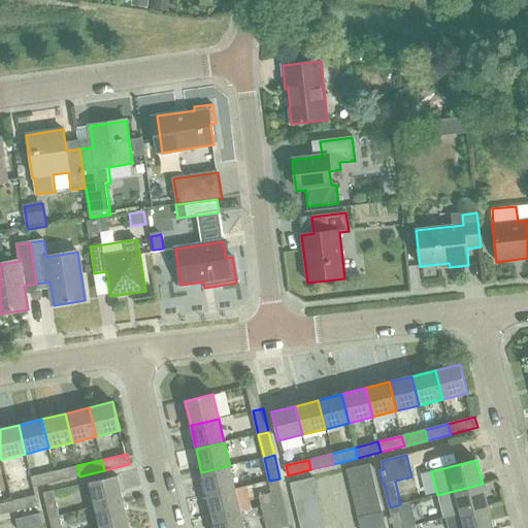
[(347,470),(358,518),(382,513),(370,464),(347,470)]
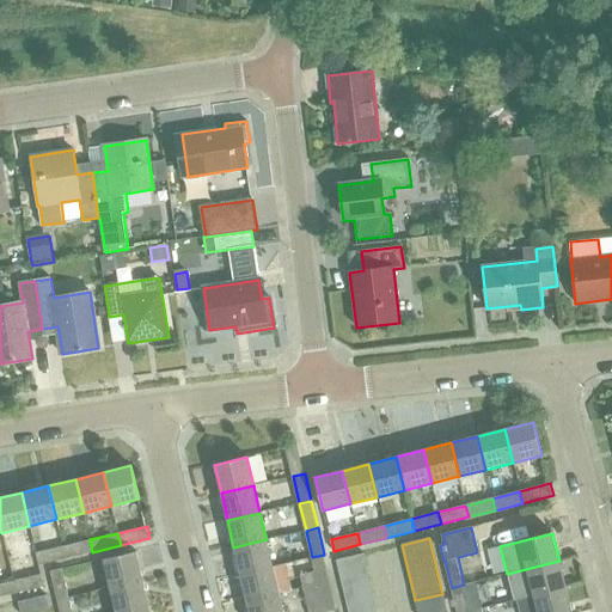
[(90,539),(62,546),(66,558),(92,552),(90,539)]
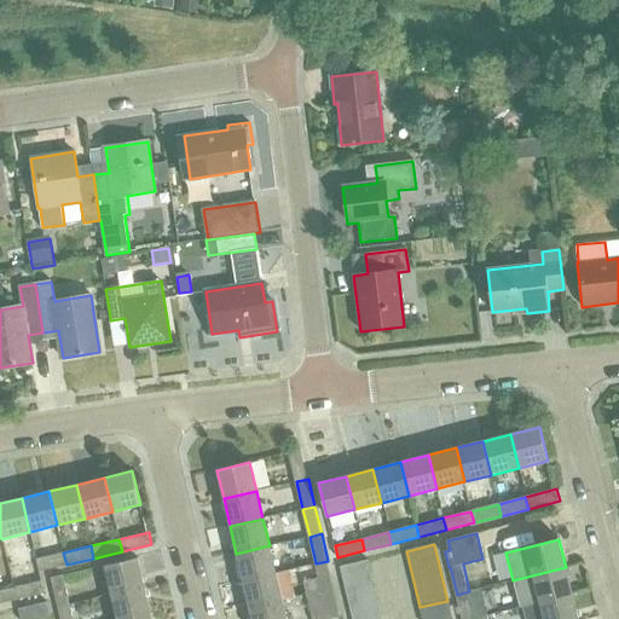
[(236,554),(243,580),(276,573),(270,545),(236,554)]
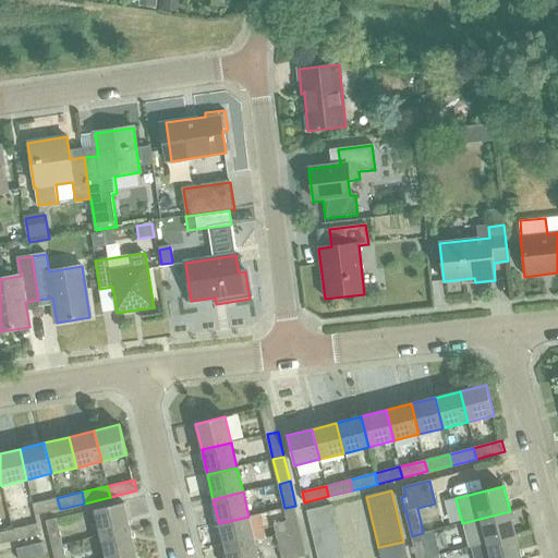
[(60,509),(57,498),(34,504),(36,514),(60,509)]
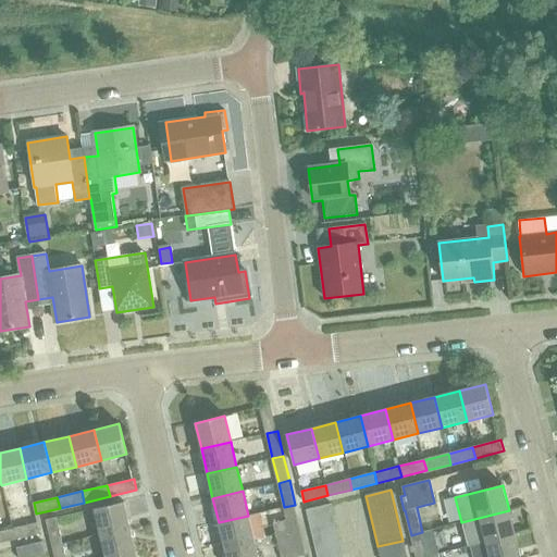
[(94,509),(100,534),(131,528),(125,502),(94,509)]
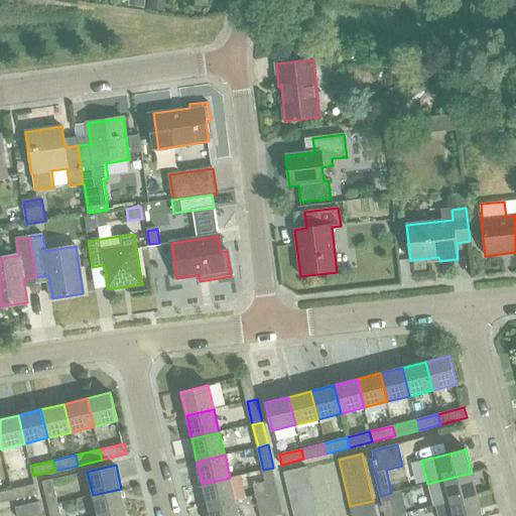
[(283,473),(285,485),(309,479),(306,467),(283,473)]
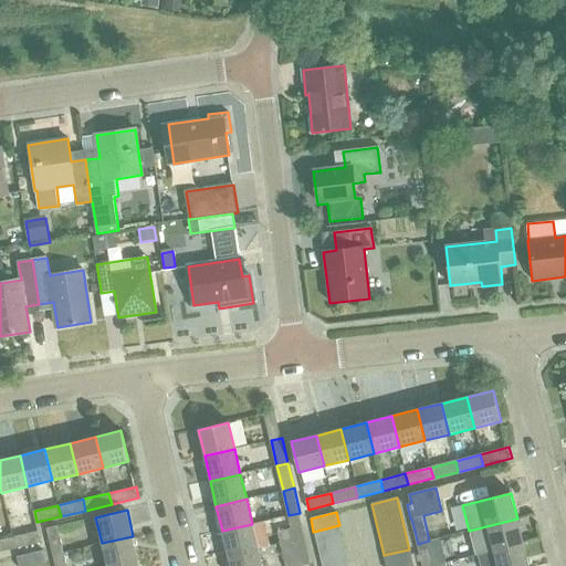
[(279,531),(281,544),(306,538),(300,513),(289,515),(292,527),(279,531)]
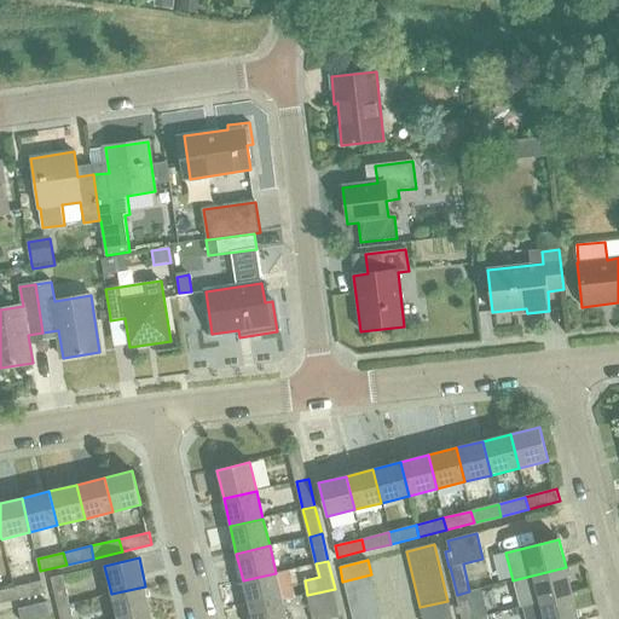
[(573,595),(566,567),(513,580),(520,608),(539,603),(573,595)]
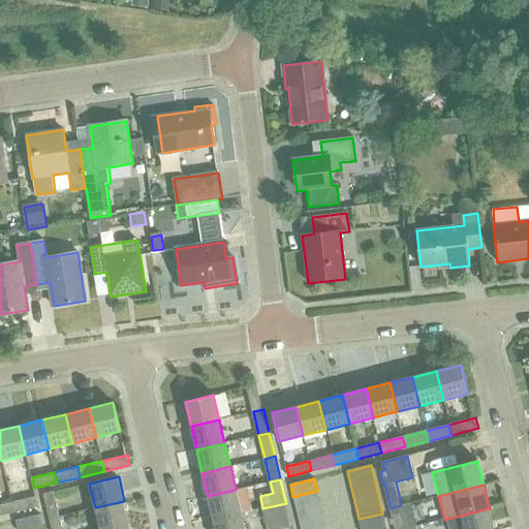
[(208,496),(213,521),(241,514),(236,490),(208,496)]
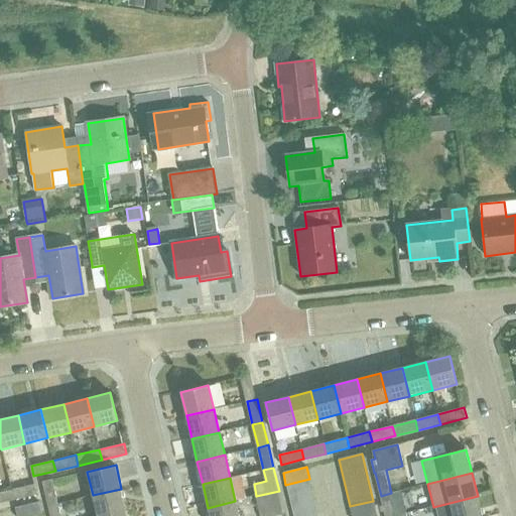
[(43,481),(49,505),(59,503),(53,479),(43,481)]
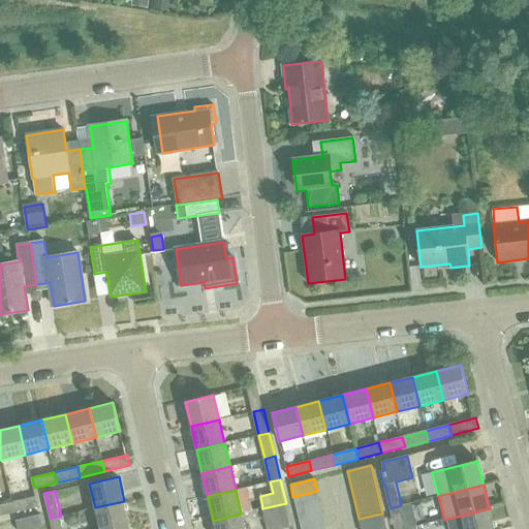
[(292,497),(296,509),(320,503),(317,491),(292,497)]
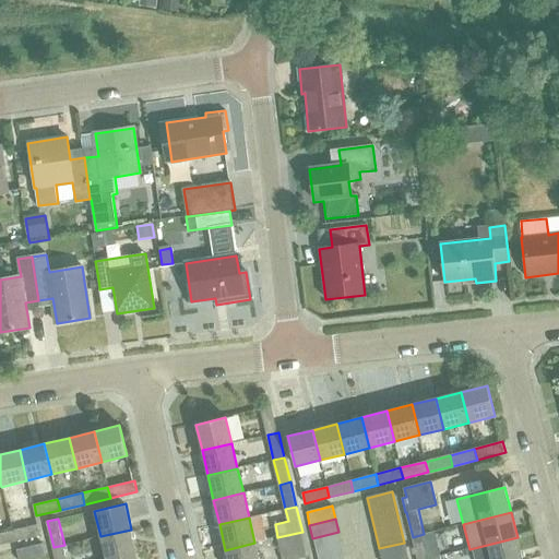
[(39,524),(12,531),(14,542),(42,535),(39,524)]
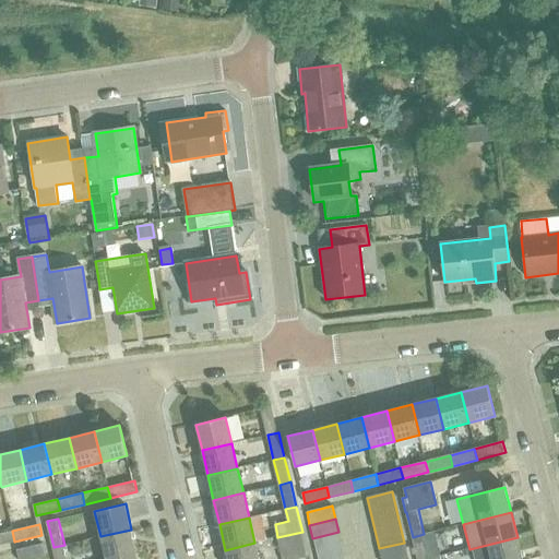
[(100,536),(105,558),(117,558),(137,555),(131,530),(100,536)]
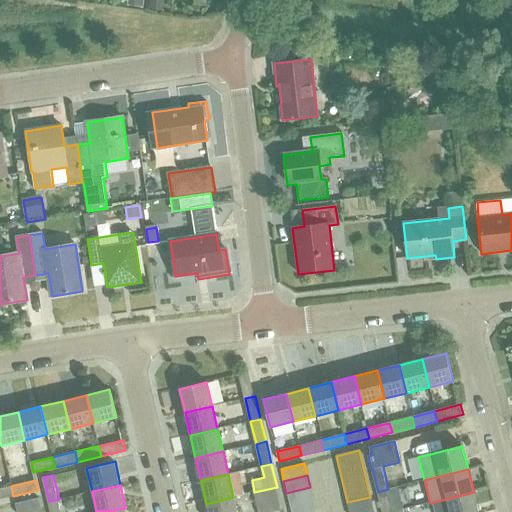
[(11,486),(0,488),(0,499),(13,496),(11,486)]
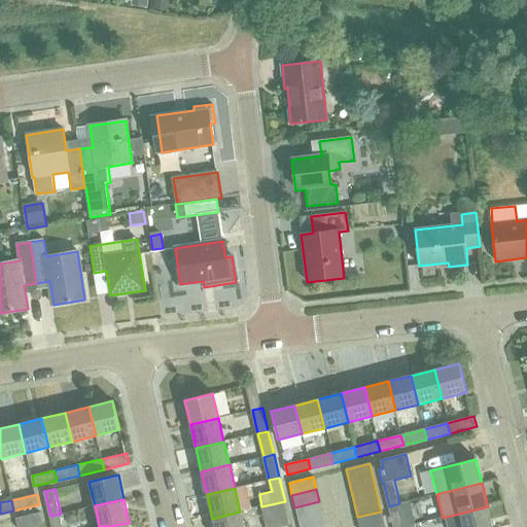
[(411,500),(399,503),(389,506),(393,526),(405,526),(414,525),(416,524),(411,500)]
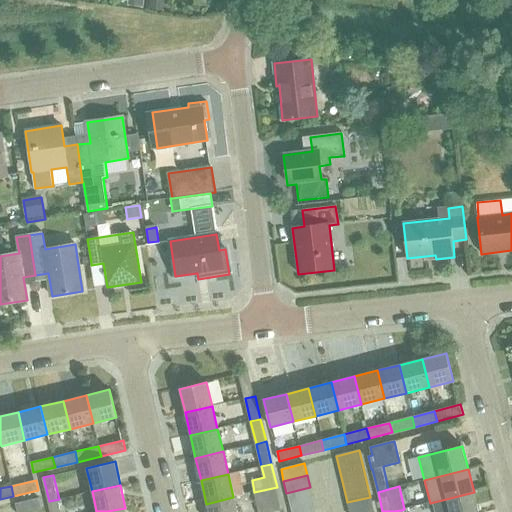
[(277,487),(254,492),(259,511),(271,511),(282,509),(277,487)]
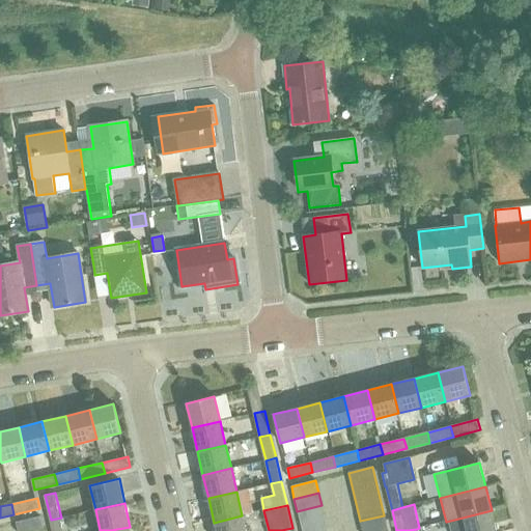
[(297,511),(300,523),(325,518),(322,505),(297,511)]
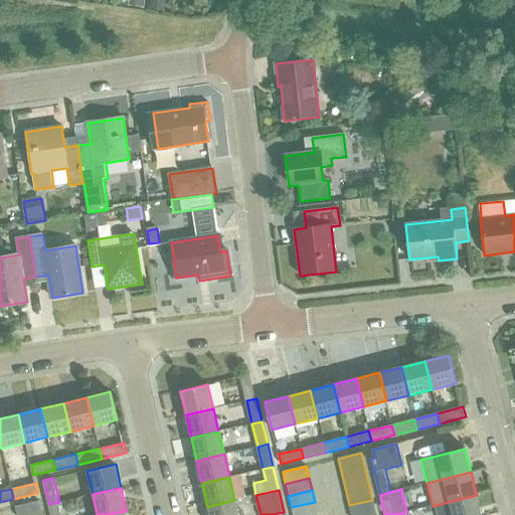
[(449,502),(452,514),(481,514),(477,495),(449,502)]
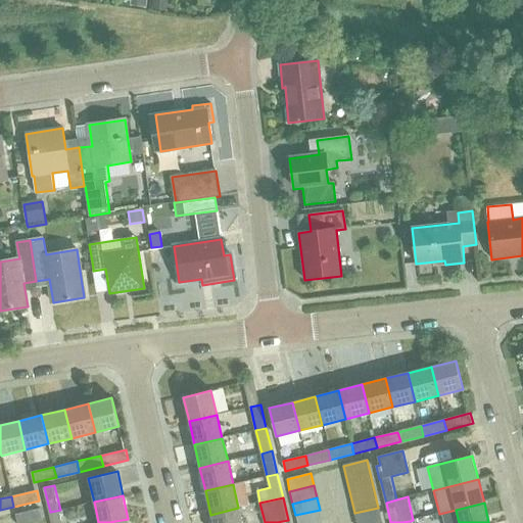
[(241,522),(238,508),(210,515),(212,522),(241,522)]
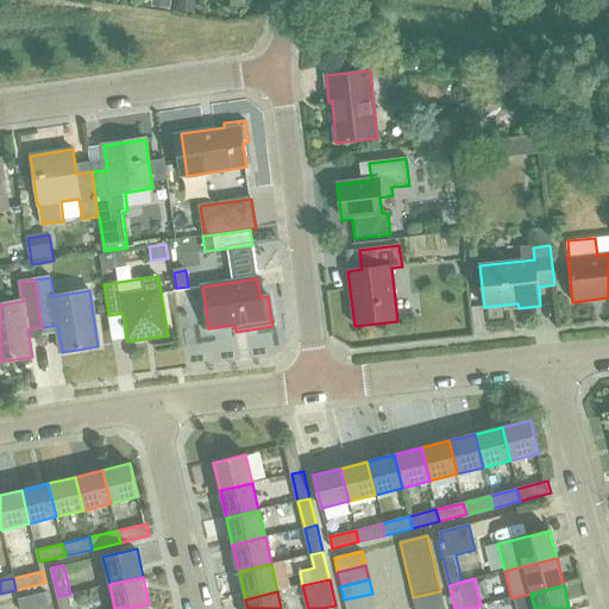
[(444,608),(440,591),(413,597),(415,608),(444,608)]
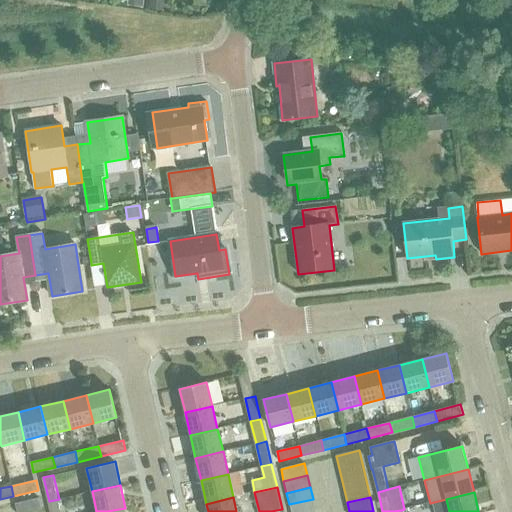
[(16,504),(18,511),(37,511),(42,511),(39,499),(16,504)]
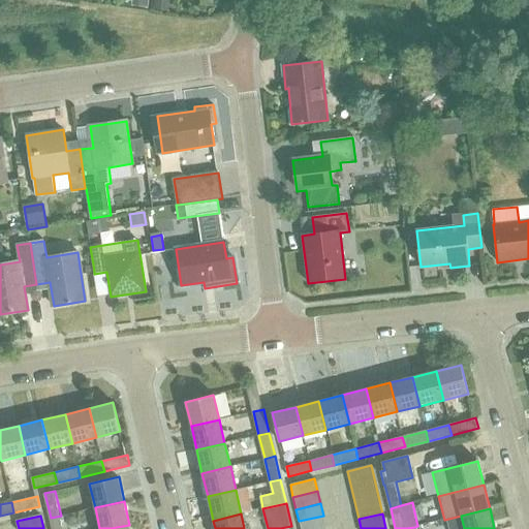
[(51,518),(53,528),(63,528),(61,516),(51,518)]
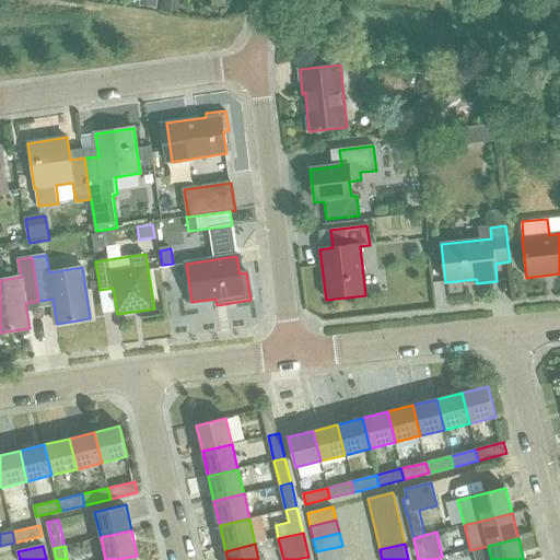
[(316,551),(318,559),(337,559),(346,558),(342,546),(316,551)]
